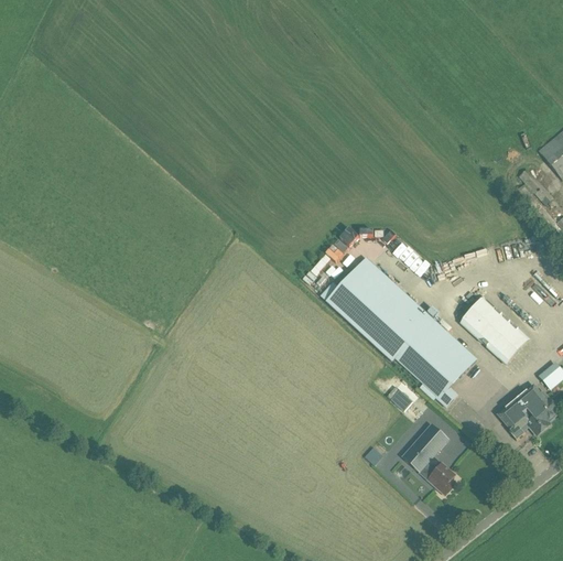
[(562,130),(561,128),(531,152),(547,170),(544,172),(554,184),(562,176),(562,130)]
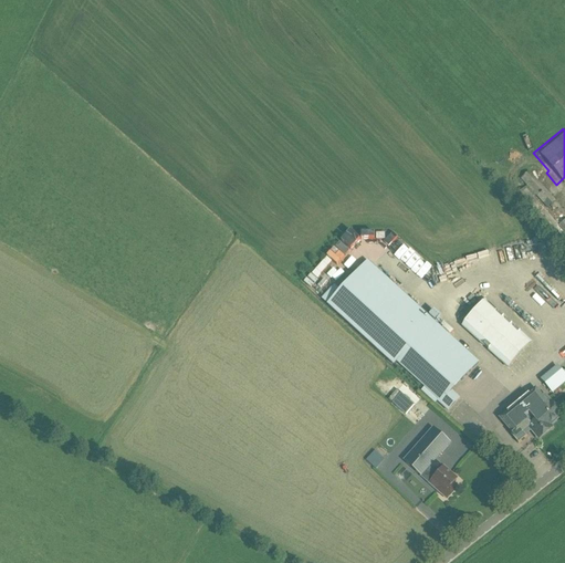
[(524,185),(515,193),(561,243),(564,238),(564,230),(558,222),(524,185)]
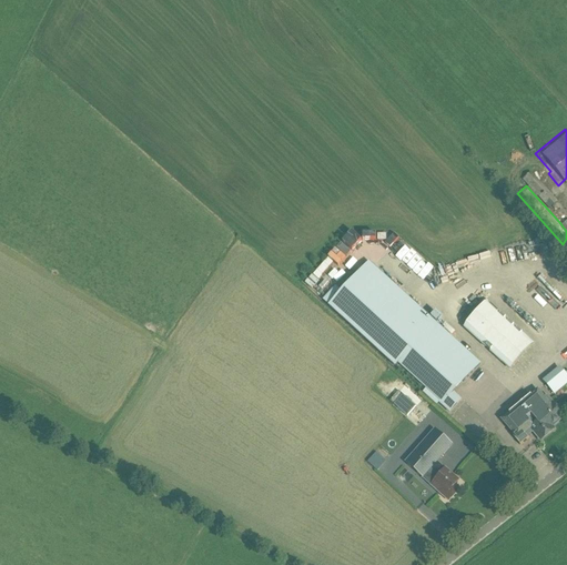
[(371,253),(375,246),(358,231),(353,238),(371,253)]
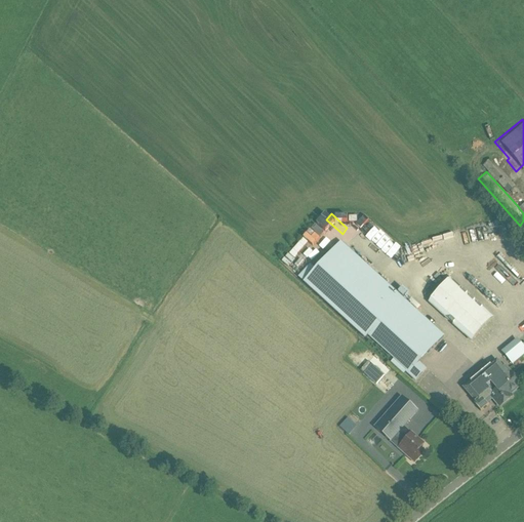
[(368,240),(371,240),(371,229),(363,229),(362,244),(368,244),(368,240)]
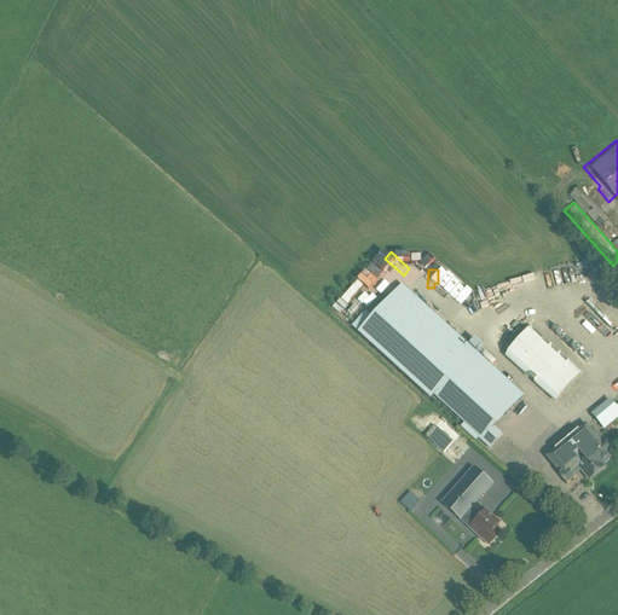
[(347,294),(357,297),(359,290),(350,286),(347,294)]
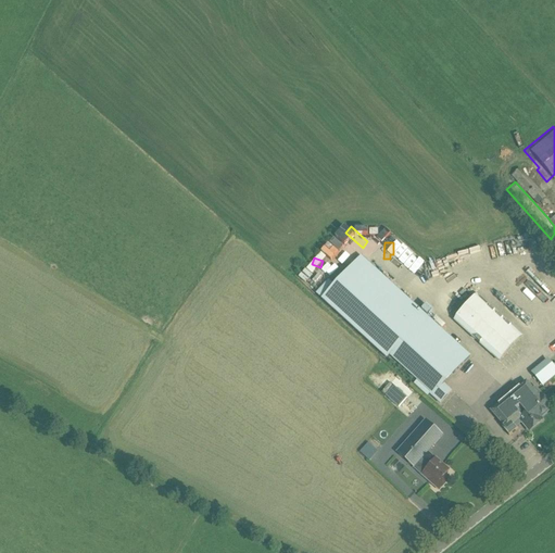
[(328,279),(316,292),(387,356),(389,353),(431,391),(430,392),(439,400),(451,388),(443,381),(469,353),(401,290),(391,301),(351,265),(333,284),(328,279)]
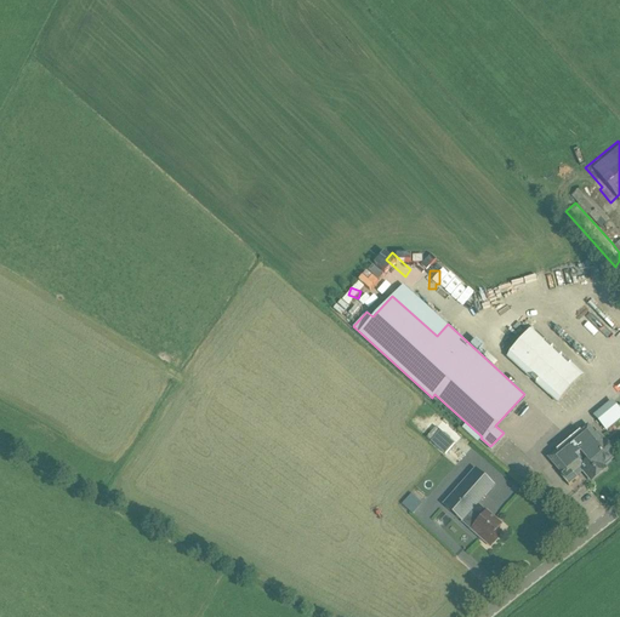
[(458,306),(453,309),(465,320),(468,315),(458,306)]
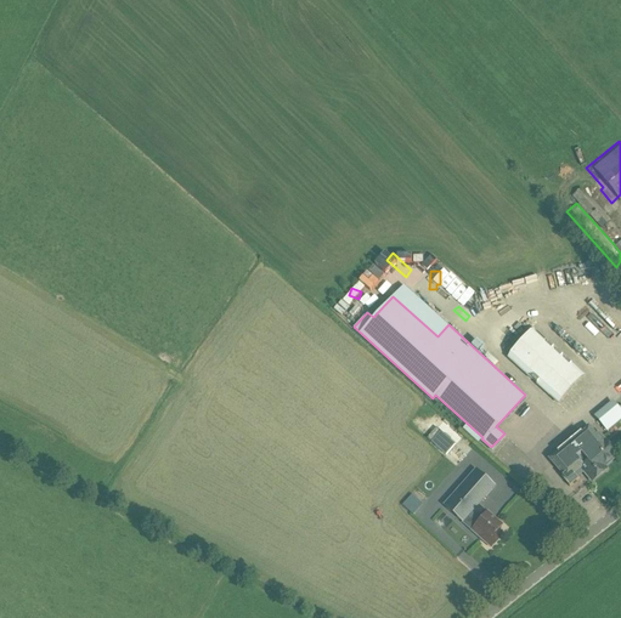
[(600,312),(588,316),(592,329),(604,327),(600,312)]
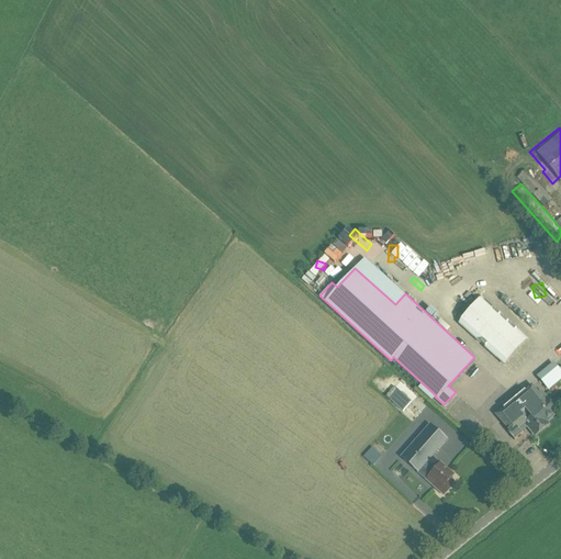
[(482,295),(459,322),(503,361),(526,336),(482,295)]
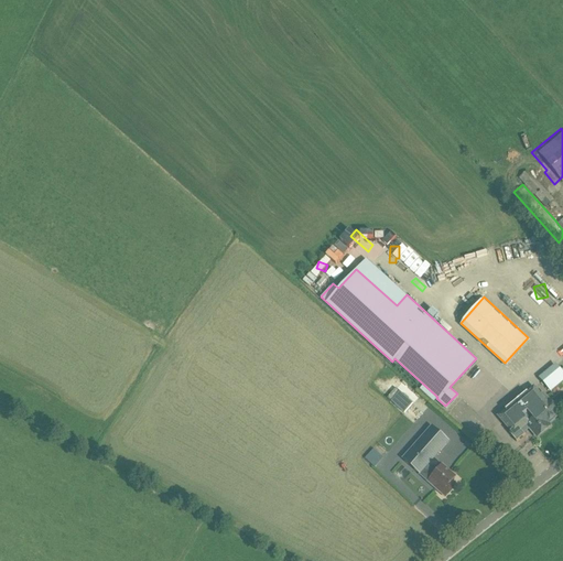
[(171,337),(182,336),(181,323),(170,325),(171,337)]
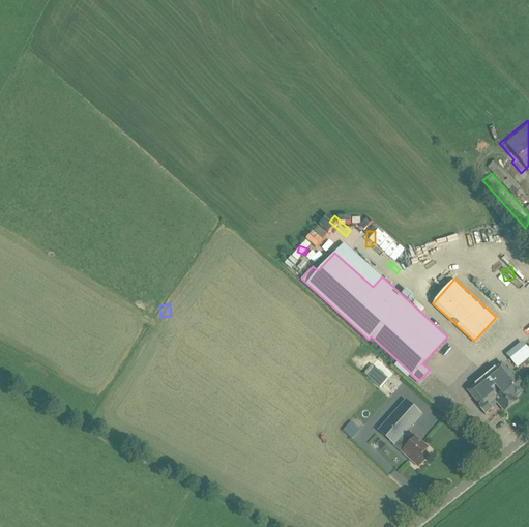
[(276,323),(290,322),(289,309),(275,310),(276,323)]
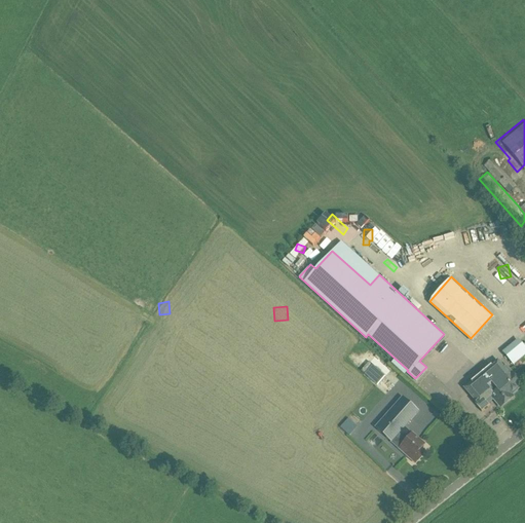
[(335,332),(347,342),(353,335),(340,325),(335,332)]
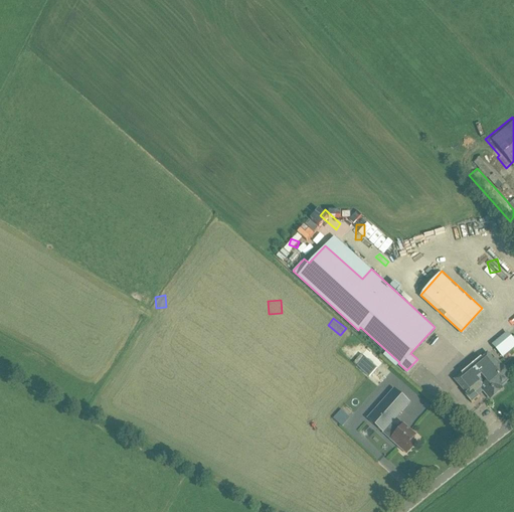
[(513,338),(507,330),(491,343),(502,355),(513,345),(513,338)]
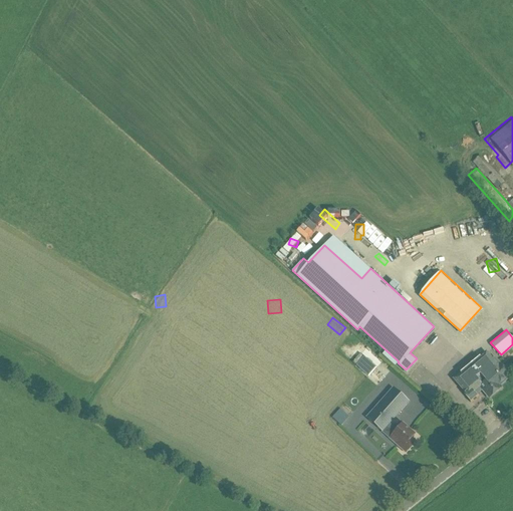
[(486,349),(453,377),(464,390),(462,392),(465,395),(468,397),(473,392),(473,390),(479,385),(488,396),(501,386),(499,384),(510,374),(493,354),(491,356),(486,349)]
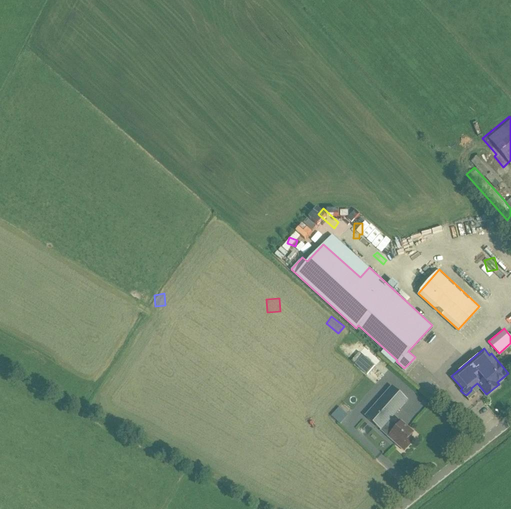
[(367,365),(373,372),(381,365),(375,358),(367,365)]
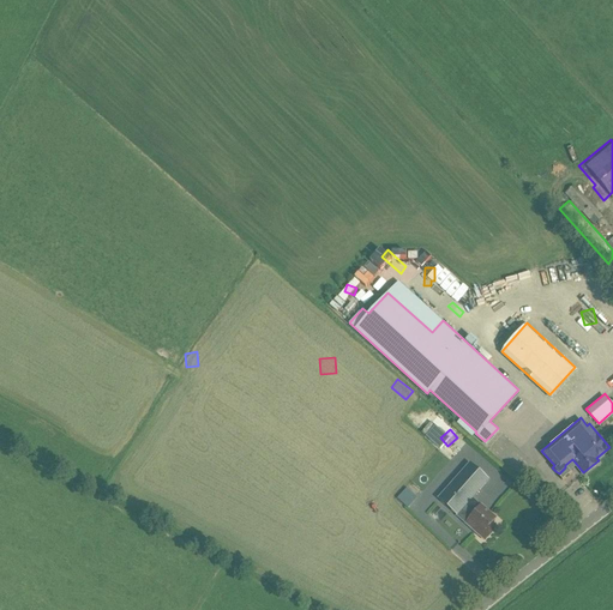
[(469,461),(438,497),(456,513),(464,521),(468,518),(475,524),(472,527),(484,538),(493,527),(488,523),(494,517),(480,503),(472,496),(487,477),(469,461)]
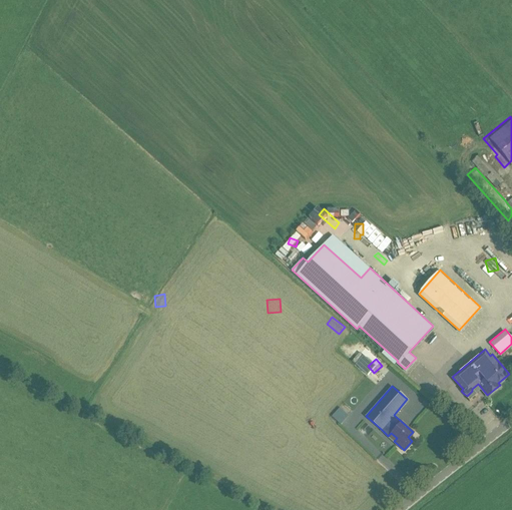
[(348,415),(339,406),(331,415),(340,423),(348,415)]
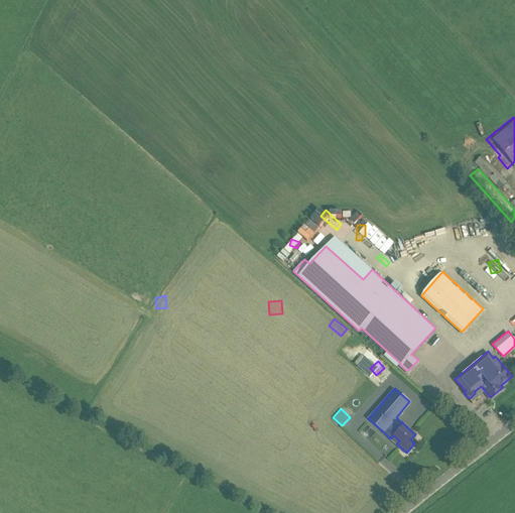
[(425,431),(435,419),(423,409),(413,420),(425,431)]
